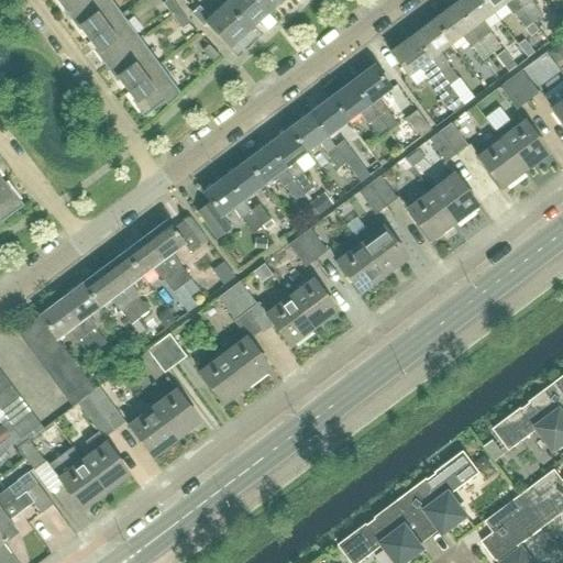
[(54,0),(67,15),(88,0),(54,0)]
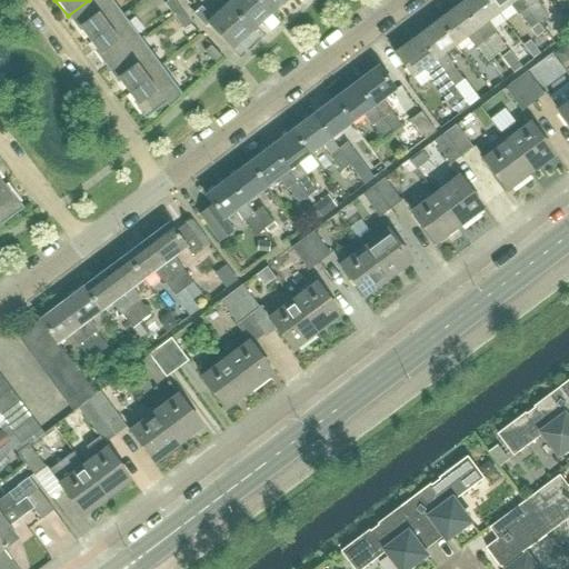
[(87,42),(122,15),(111,0),(89,0),(68,16),(87,42)]
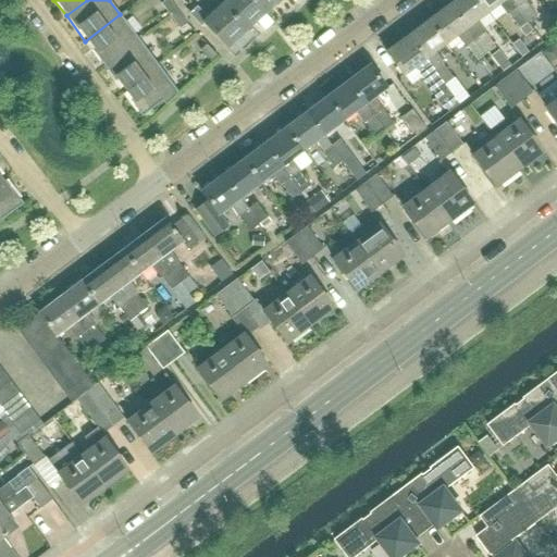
[(164,0),(159,4),(169,16),(177,11),(168,0),(164,0)]
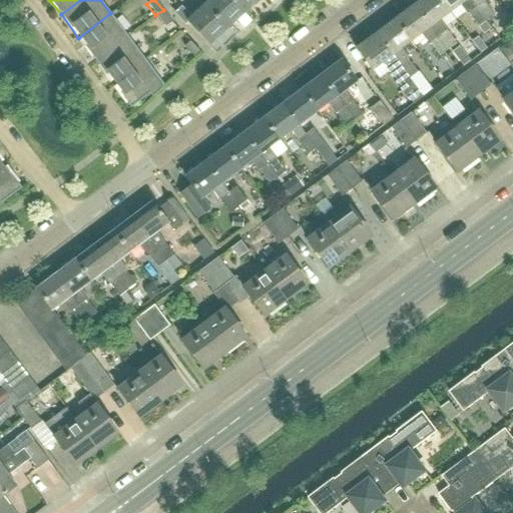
[(204,3),(227,28),(245,11),(233,0),(207,0),(208,0),(207,0),(193,0),(200,7),(204,3)]
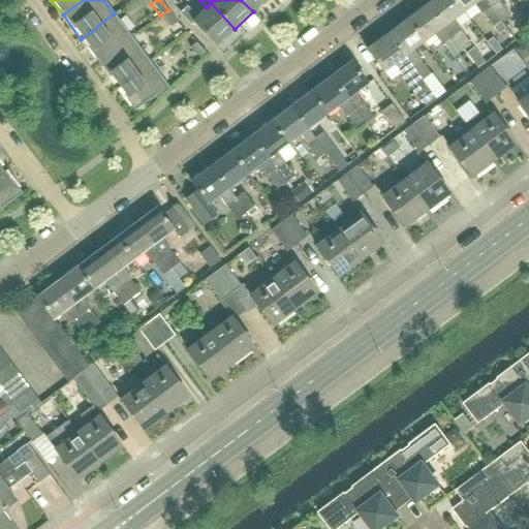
[(241,0),(253,11),(265,0),(241,0)]
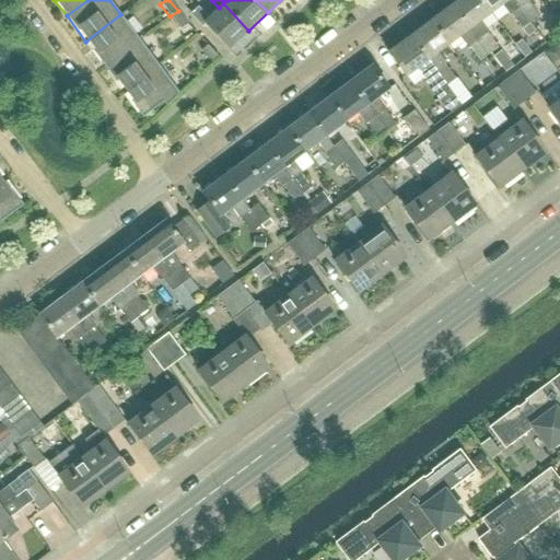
[(490,12),(481,0),(456,0),(452,3),(488,53),(497,46),(478,22),(490,12)]
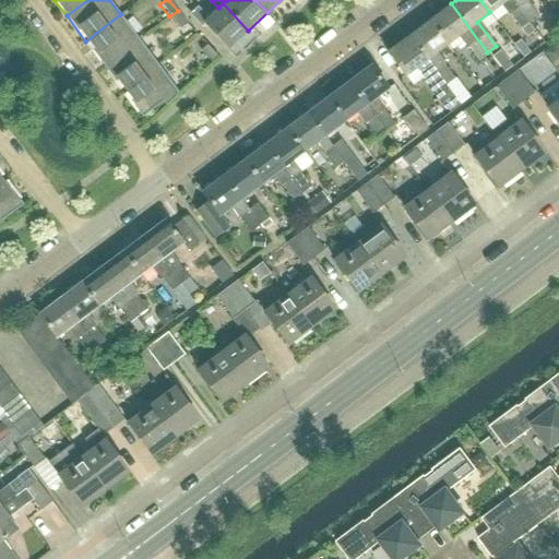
[(513,0),(480,0),(489,12),(501,3),(509,14),(526,36),(534,31),(528,23),(530,21),(513,0)]
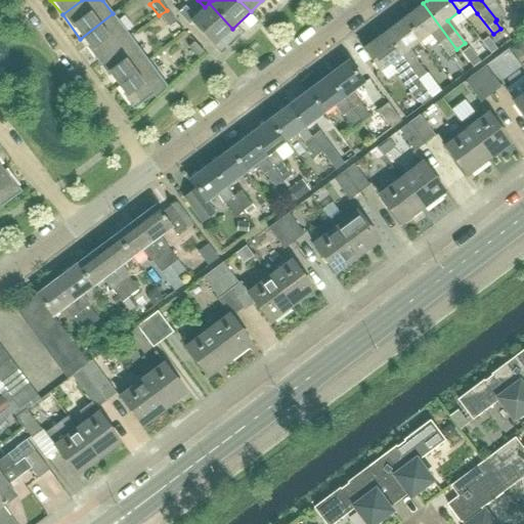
[(481,0),(496,19),(505,13),(494,0),(493,0),(481,0)]
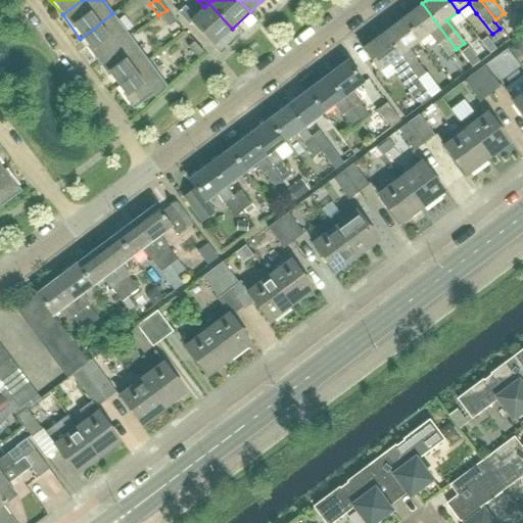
[(522,0),(510,0),(518,9),(522,5),(522,0)]
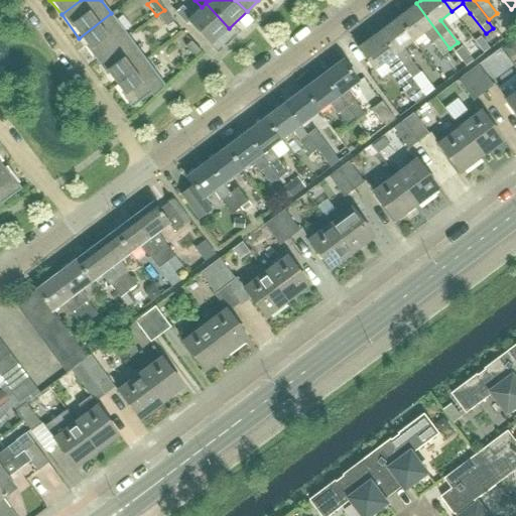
[(210,45),(229,28),(206,3),(202,7),(191,16),(182,6),(174,13),(185,24),(188,22),(210,45)]
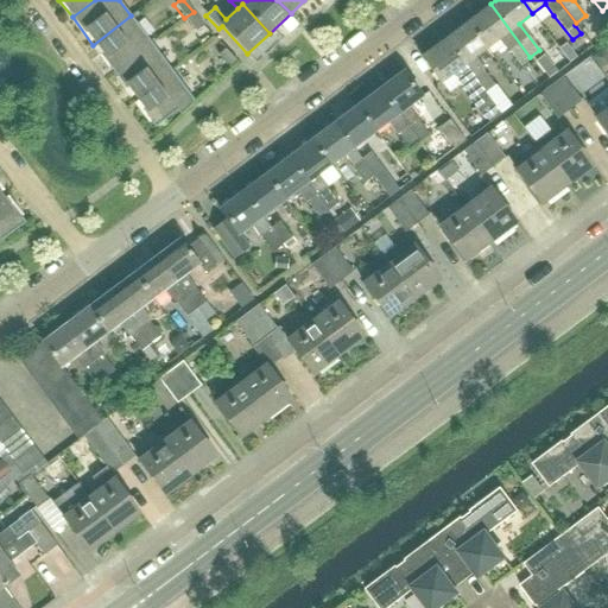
[(491,4),(468,21),(487,48),(499,38),(520,65),(530,57),(491,4)]
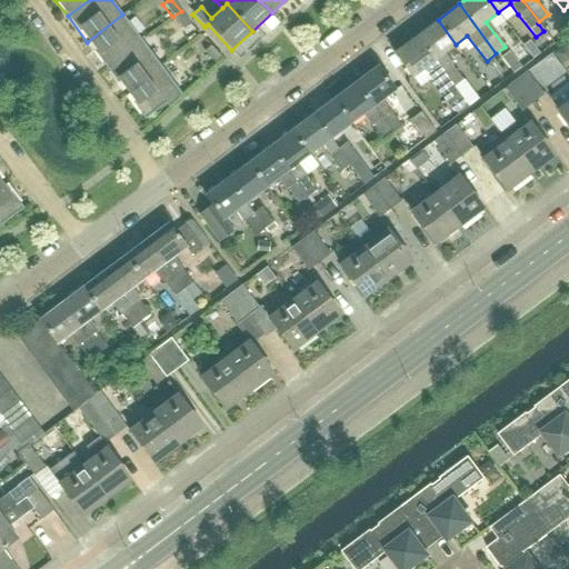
[(181,11),(172,17),(182,30),(191,23),(181,11)]
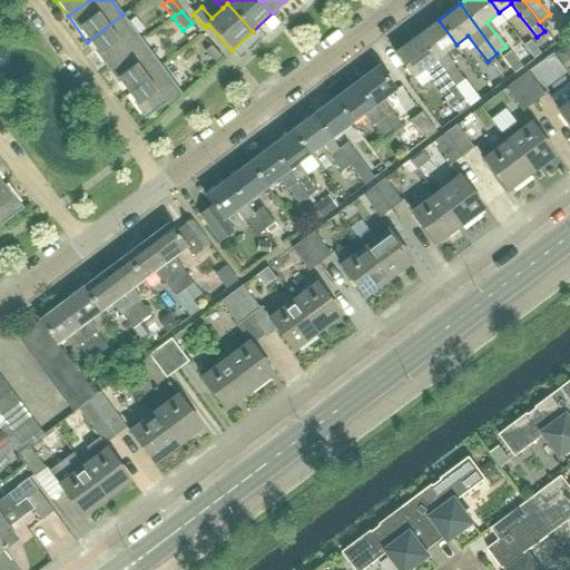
[(106,68),(141,41),(123,15),(87,42),(106,68)]
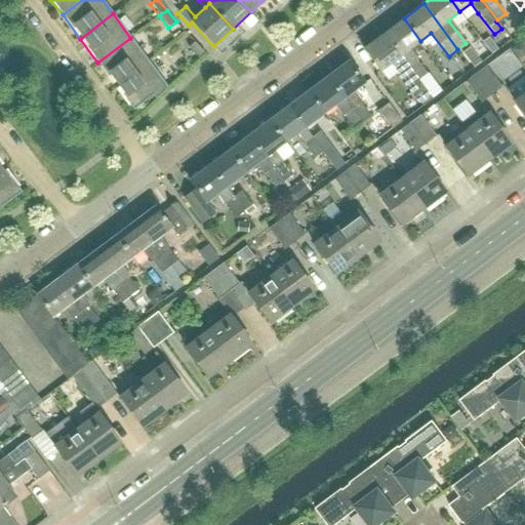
[(420,41),(404,18),(385,33),(418,79),(427,73),(409,49),(420,41)]
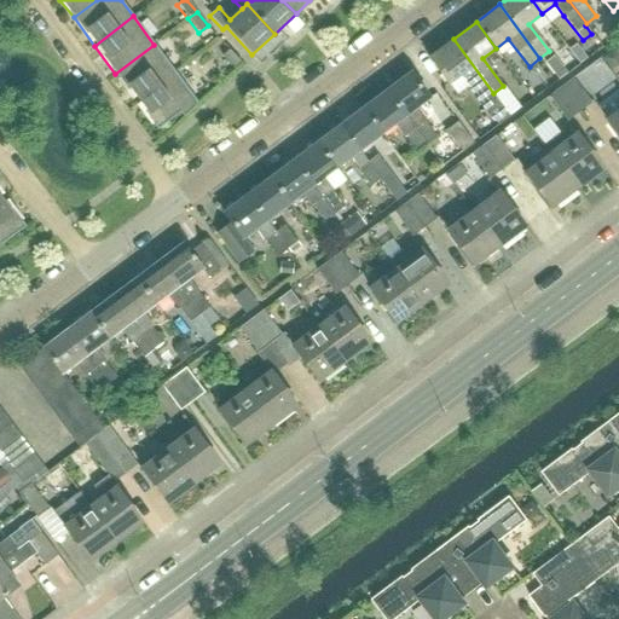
[(449,84),(463,73),(472,85),(499,122),(509,115),(505,110),(497,98),(497,99),(493,93),(453,39),(428,58),(449,84)]
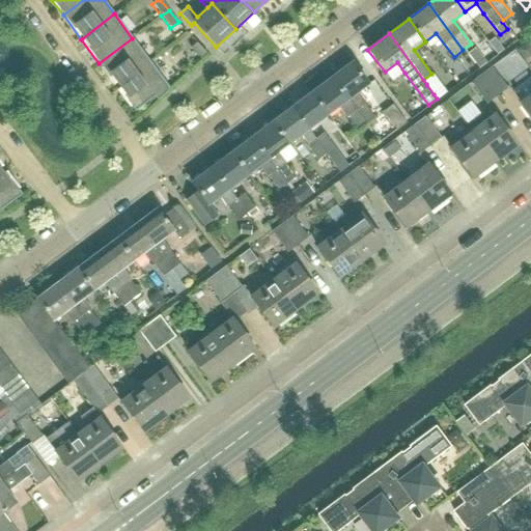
[(116,87),(150,62),(132,38),(99,63),(116,87)]
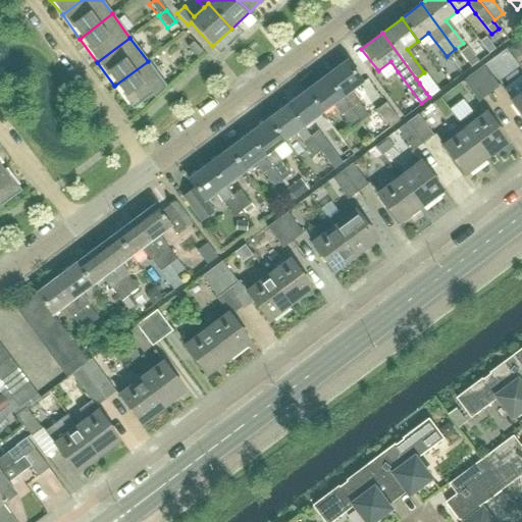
[(203,52),(193,42),(188,47),(197,58),(198,58),(204,53),(203,52)]
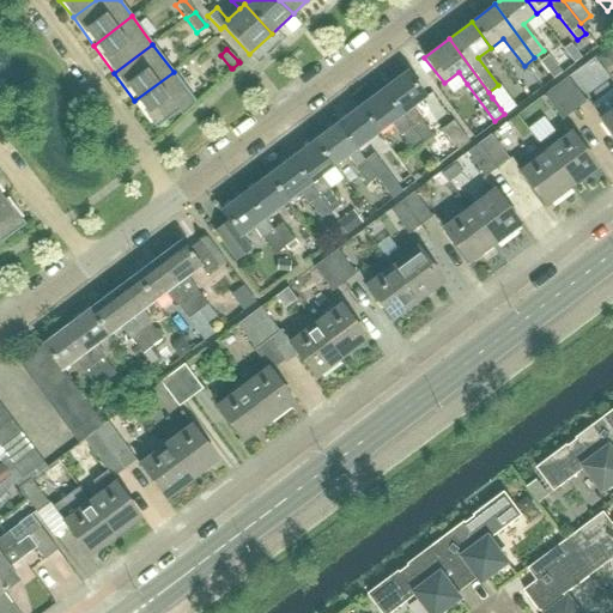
[(382,89),(423,143),(432,135),(420,119),(412,108),(425,97),(406,71),(382,89)]
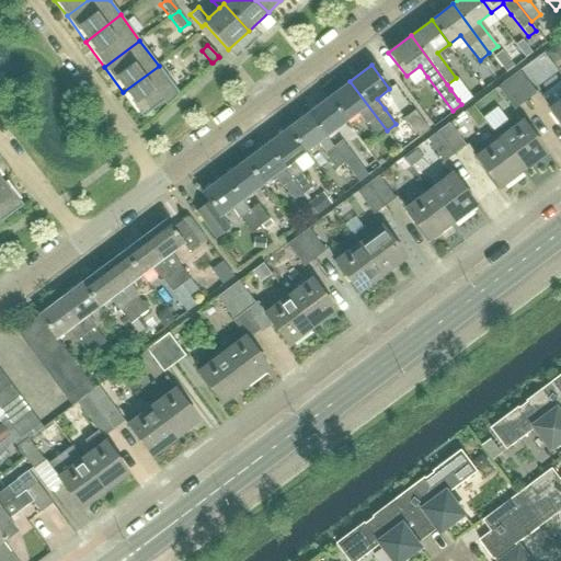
[(159,66),(123,92),(142,117),(163,102),(167,105),(180,93),(159,66)]
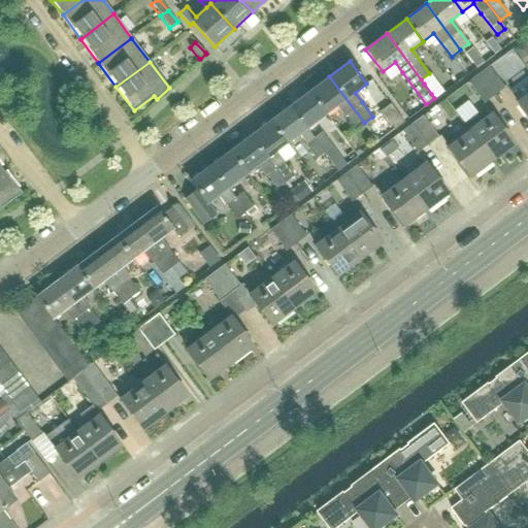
[(489,66),(479,74),(494,95),(504,87),(489,66)]
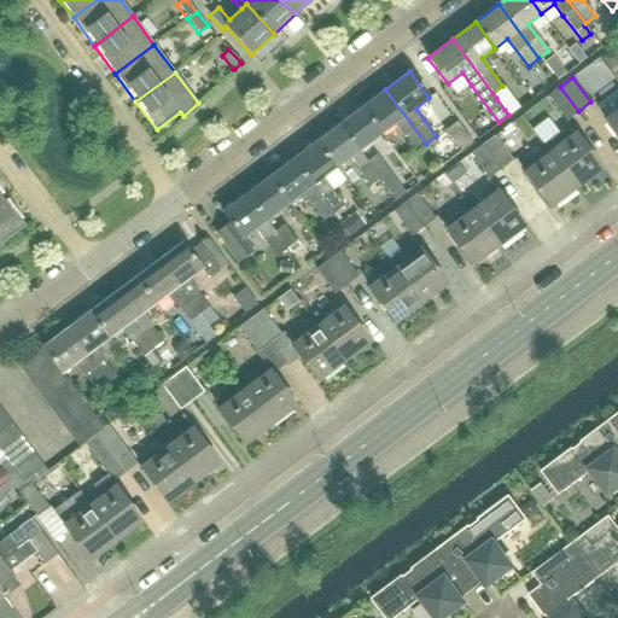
[(511,87),(496,98),(505,110),(520,99),(511,87)]
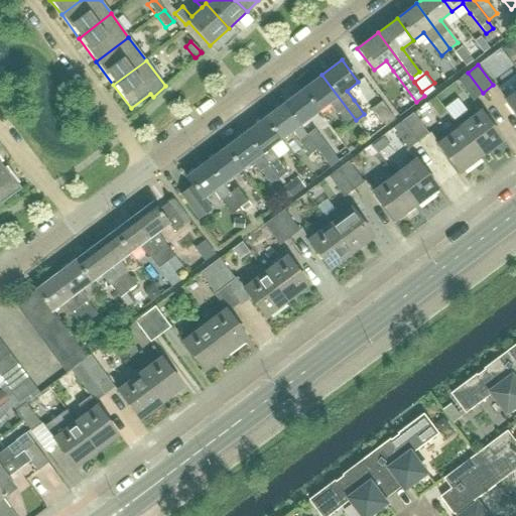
[(483,93),(468,73),(458,81),(473,101),(483,93)]
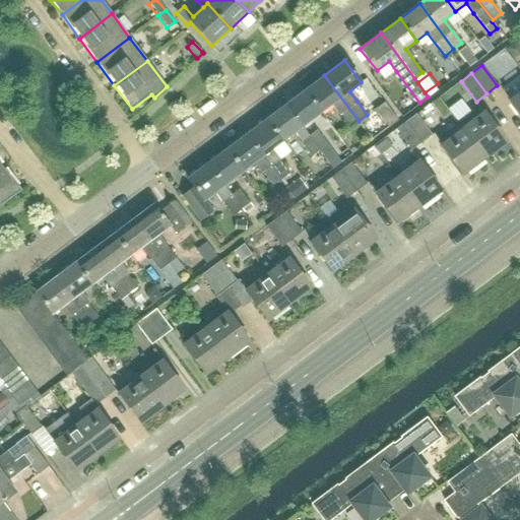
[(324,75),(305,89),(321,112),(332,104),(350,127),(359,121),(324,75)]
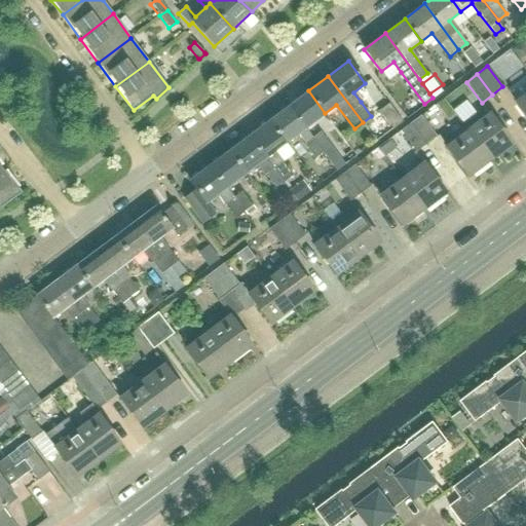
[(305,128),(306,127),(325,113),(308,90),(289,105),(305,128)]
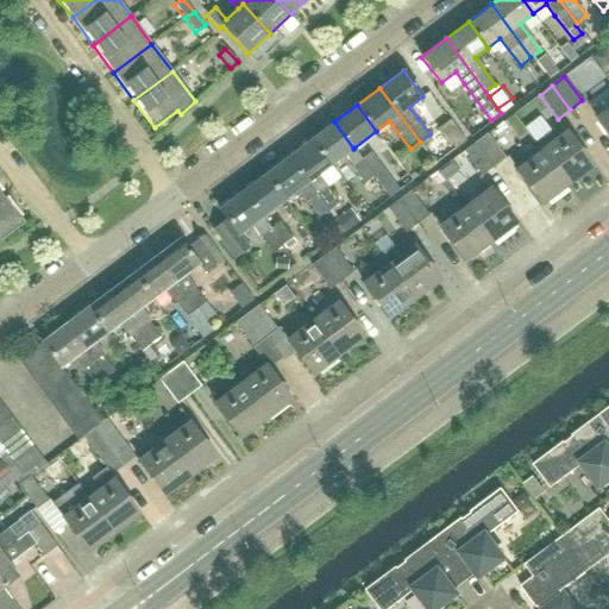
[(608,136),(608,107),(595,118),(608,136)]
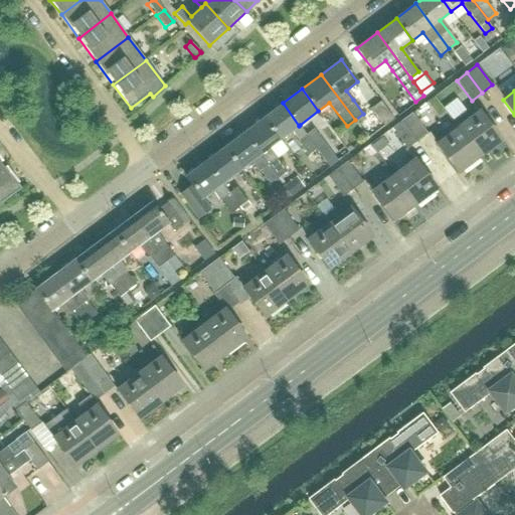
[(380,101),(370,108),(383,126),(393,119),(380,101)]
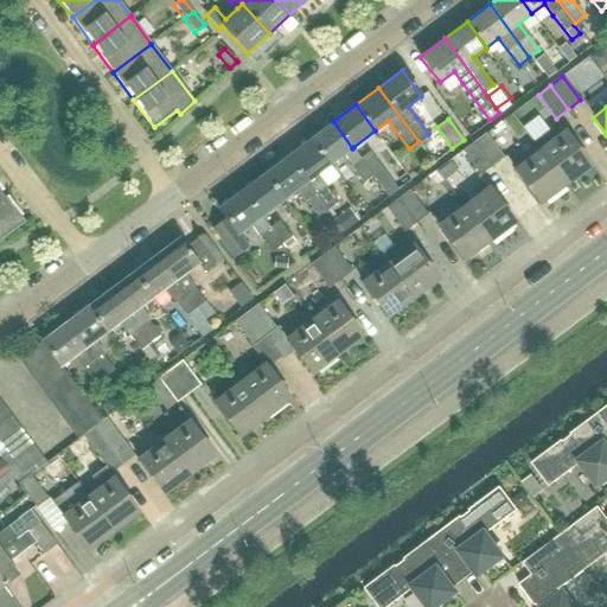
[(333,121),(311,139),(330,165),(345,154),(353,165),(351,166),(363,183),(372,176),(360,159),(362,159),(353,147),(352,148),(333,121)]
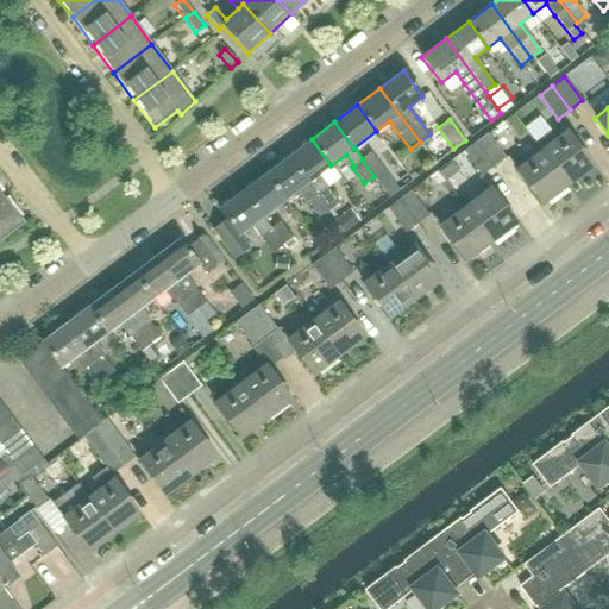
[(540,150),(566,186),(592,167),(566,131),(554,139),(550,133),(535,144),(540,150)]
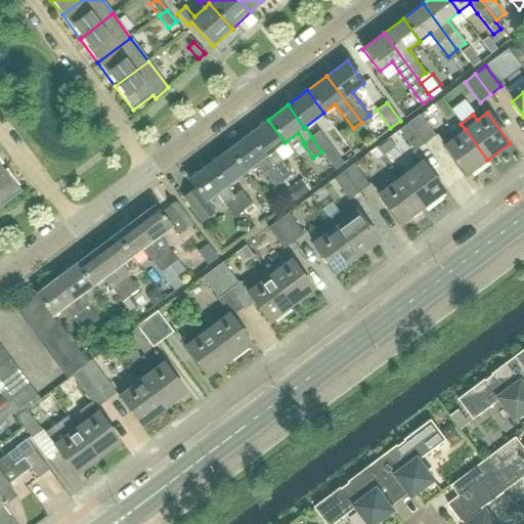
[(419,116),(409,123),(425,143),(434,136),(419,116)]
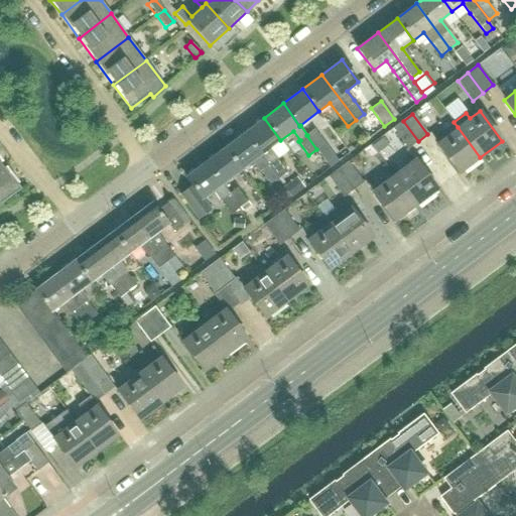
[(280,140),(264,118),(244,132),(268,164),(276,158),(269,148),(280,140)]
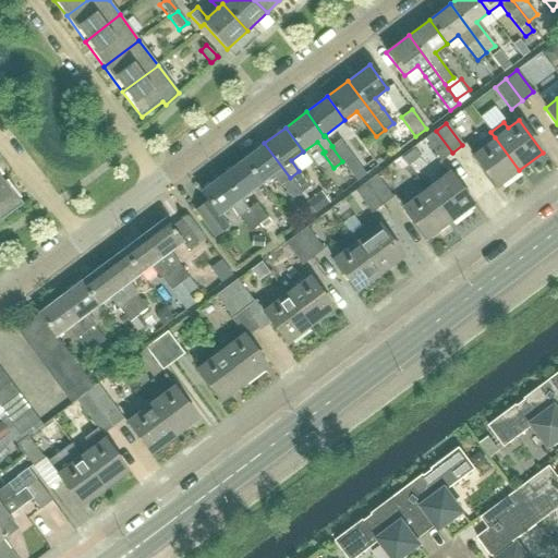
[(441,160),(452,153),(436,131),(425,140),(441,160)]
